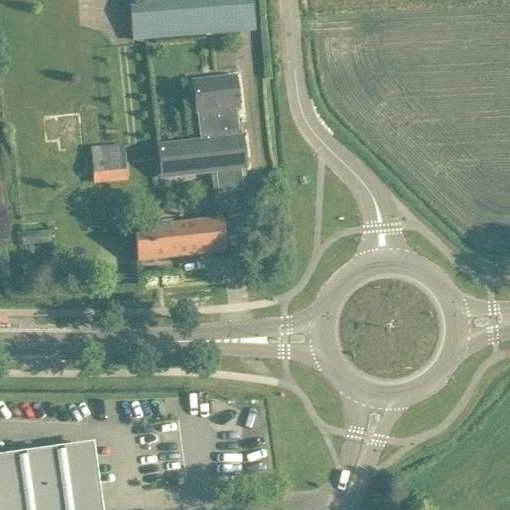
[(130,0),(134,39),(257,28),(254,0),(130,0)]
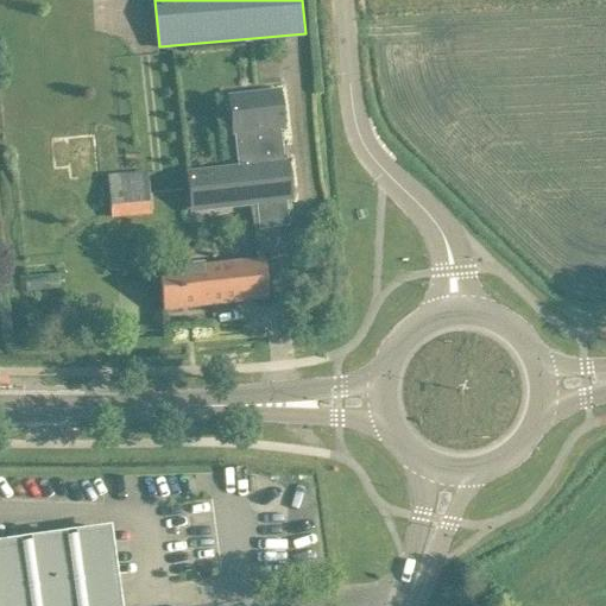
[(285,162),(282,128),(286,127),(282,90),(232,95),(235,133),(251,132),(256,165),(209,170),(213,208),(295,199),(290,161),(285,162)]
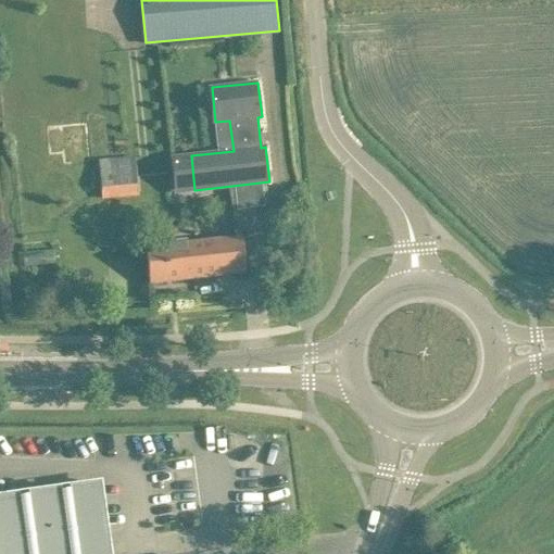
[(100,159),(102,199),(139,196),(135,155),(100,159)]
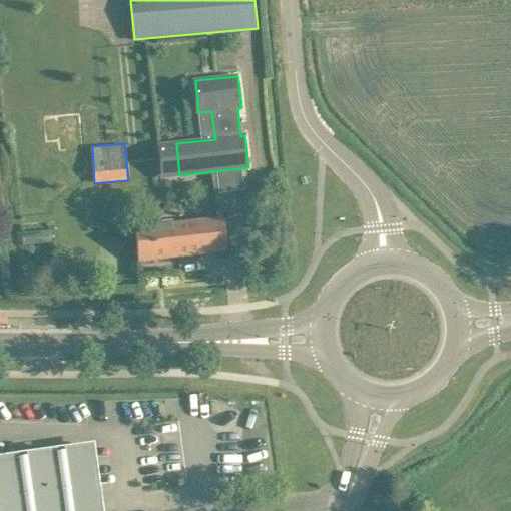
[(136,227),(139,261),(227,250),(224,218),(136,227)]
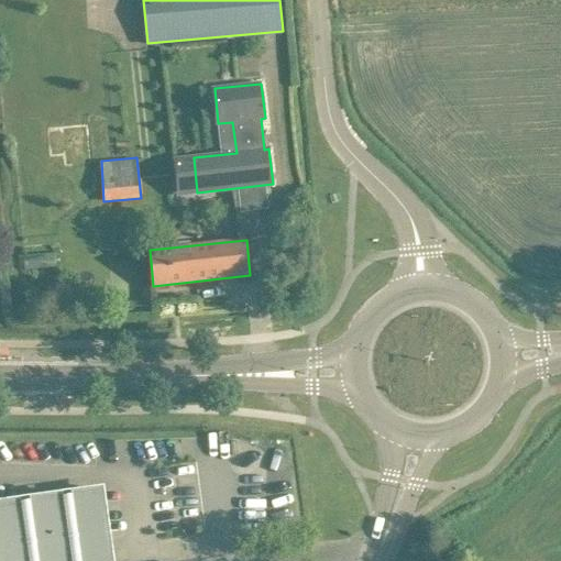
[(99,300),(86,301),(86,314),(103,314),(103,308),(100,308),(99,300)]
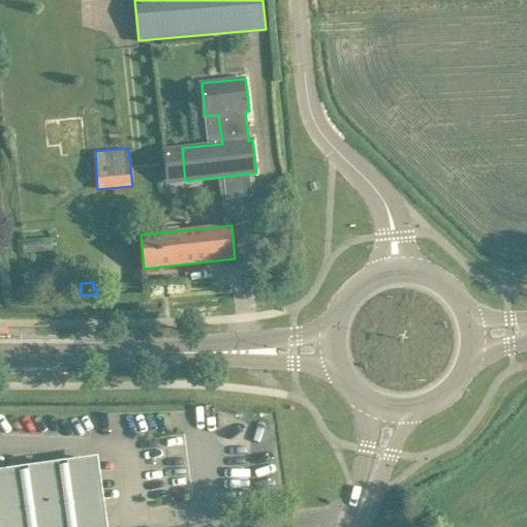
[(0,526),(103,526),(94,461),(0,473),(0,526)]
